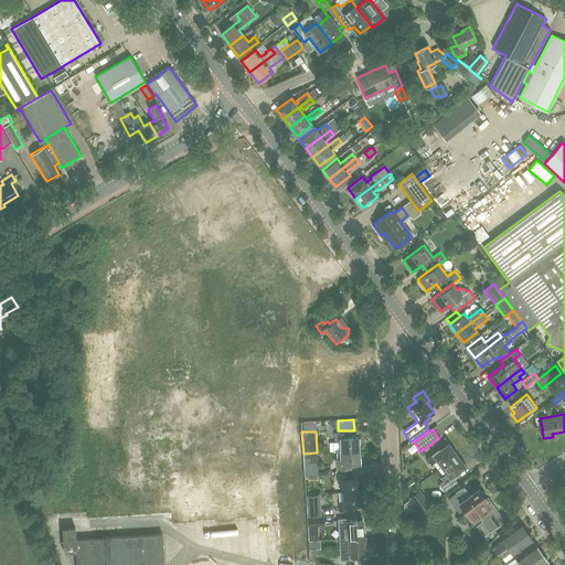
[(358,437),(349,438),(348,433),(334,434),(334,441),(340,441),(341,451),(359,450),(358,437)]
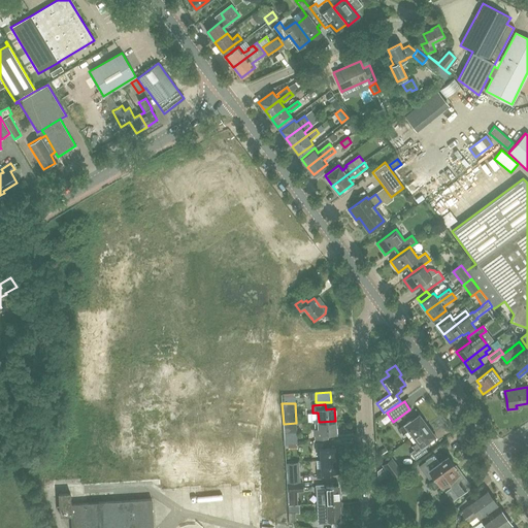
[(408,430),(409,431),(413,436),(426,426),(419,416),(409,422),(409,421),(398,428),(402,434),(408,430)]
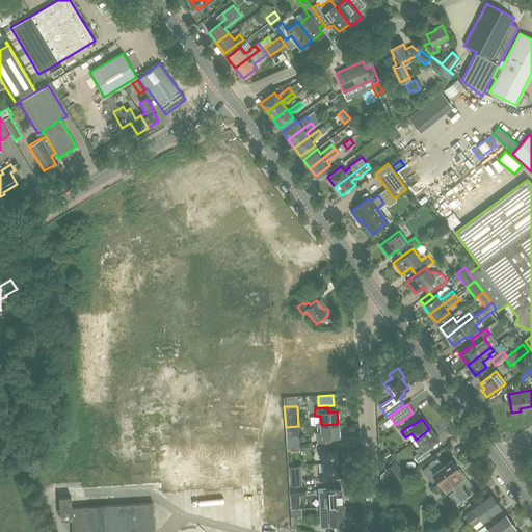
[(338,436),(338,424),(321,425),(321,434),(316,435),(317,443),(329,442),(328,437),(338,436)]
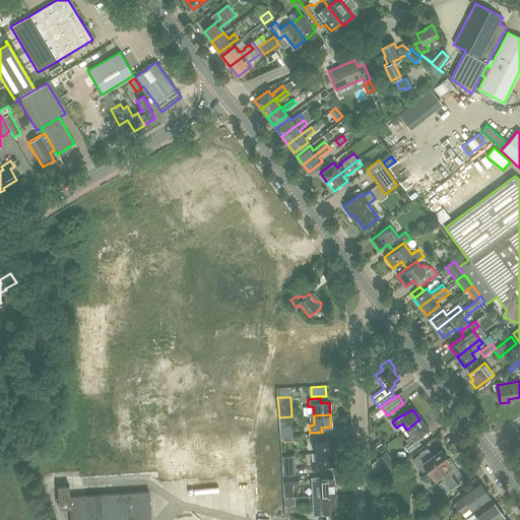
[(279,417),(279,427),(291,426),(291,416),(279,417)]
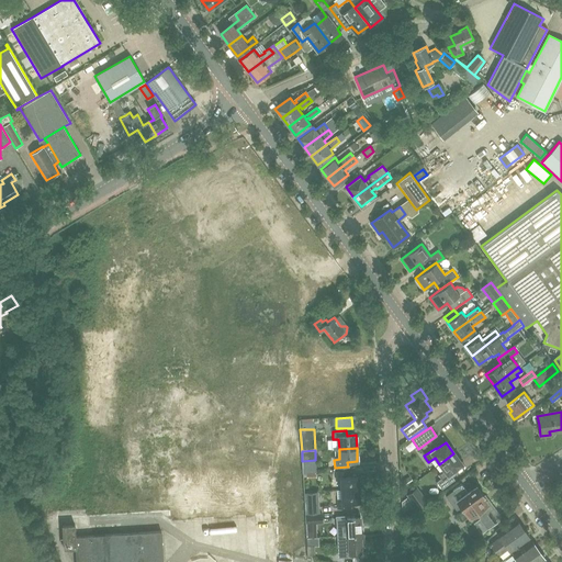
[(462,464),(453,453),(439,464),(444,471),(438,475),(441,479),(437,483),(441,489),(453,480),(449,474),(453,472),(452,471),(462,464)]
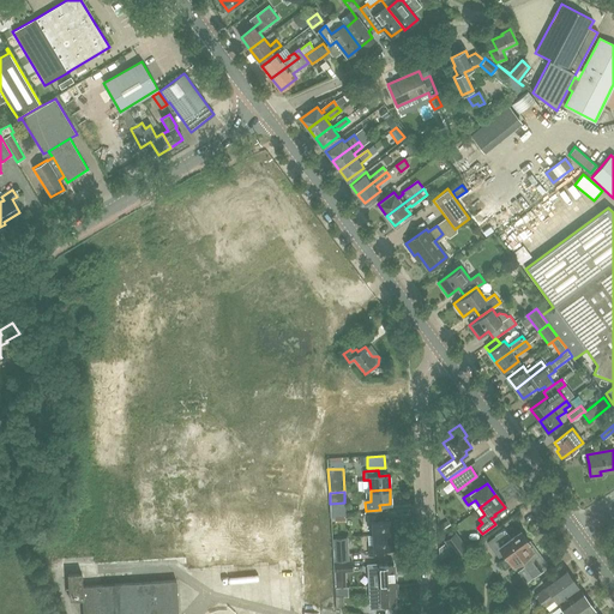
[(344,503),(330,504),(331,509),(330,509),(330,516),(335,516),(344,516),(344,503)]
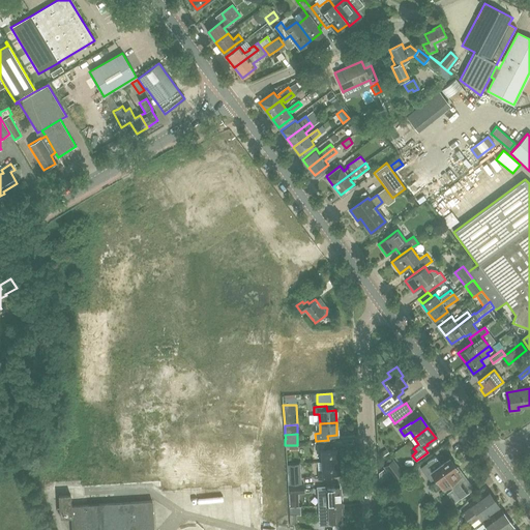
[(321,452),(321,462),(339,461),(337,448),(328,449),(328,445),(316,445),(317,453),(321,452)]
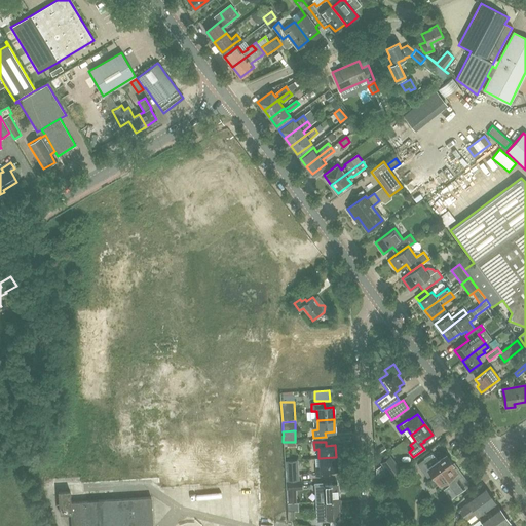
[(383,445),(377,449),(381,455),(387,451),(383,445)]
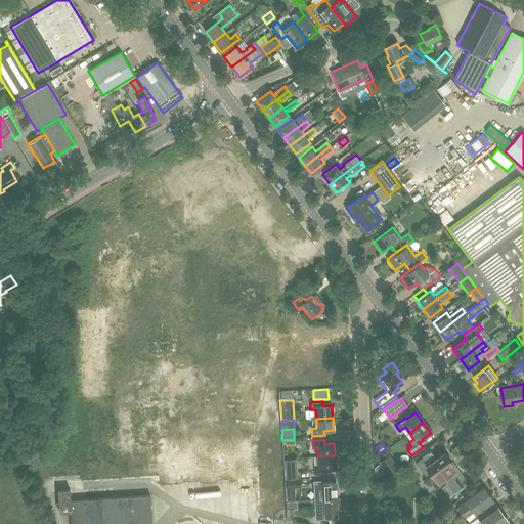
[(424,468),(430,476),(426,479),(430,485),(437,481),(443,477),(454,493),(465,486),(463,484),(467,481),(456,467),(453,469),(449,464),(450,463),(444,453),(436,460),(430,451),(422,456),(423,459),(419,462),(421,464),(420,468),(424,468)]
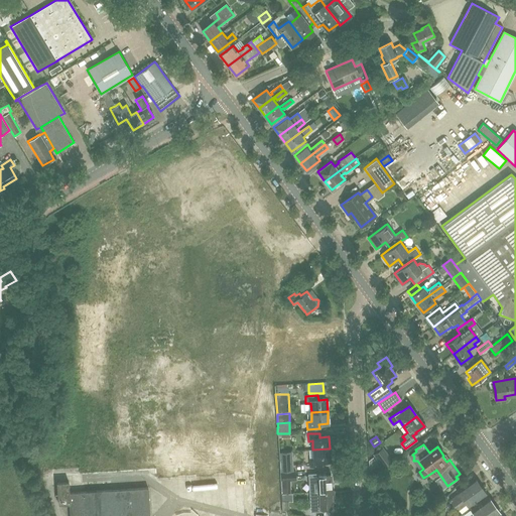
[(392,460),(382,446),(372,455),(382,467),(392,460)]
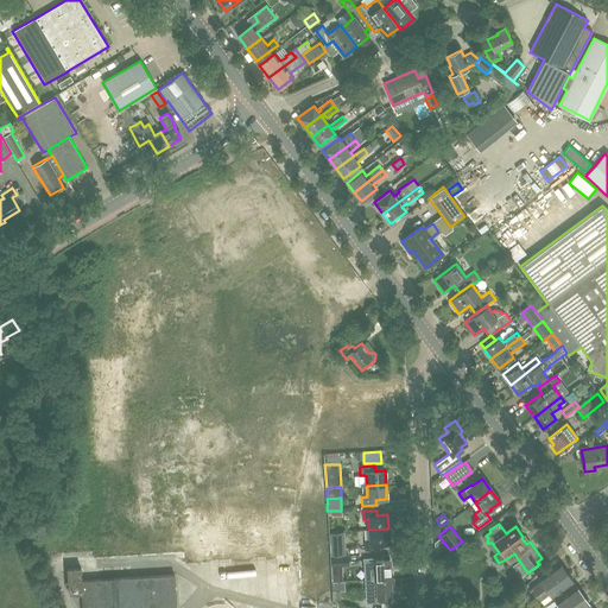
[(379,549),(378,544),(388,543),(388,529),(368,530),(369,542),(365,542),(365,550),(379,549)]
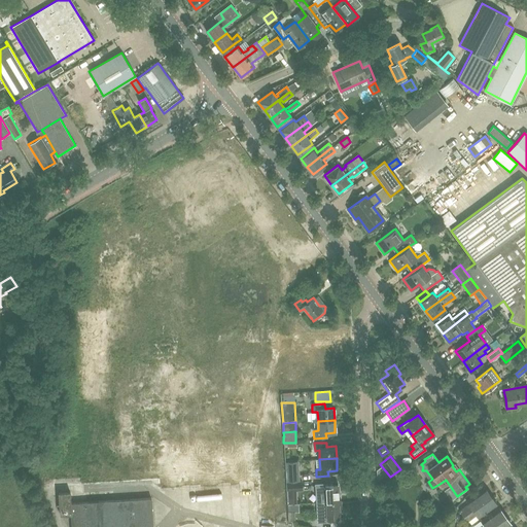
[(287,482),(299,481),(297,461),(286,462),(287,482)]
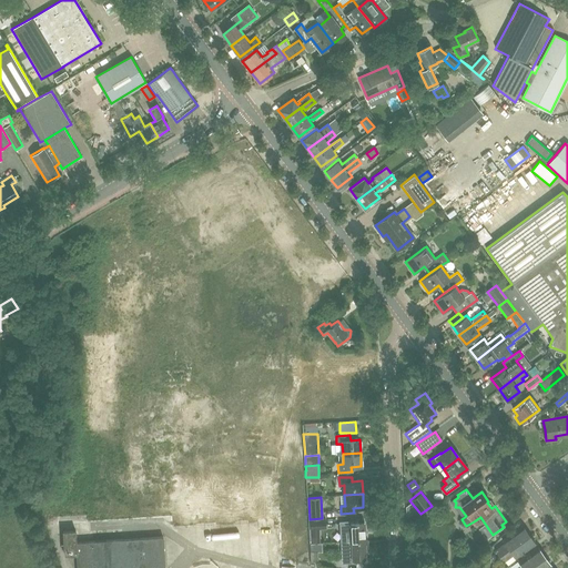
[(325,529),(325,519),(310,519),(311,543),(318,543),(318,530),(325,529)]
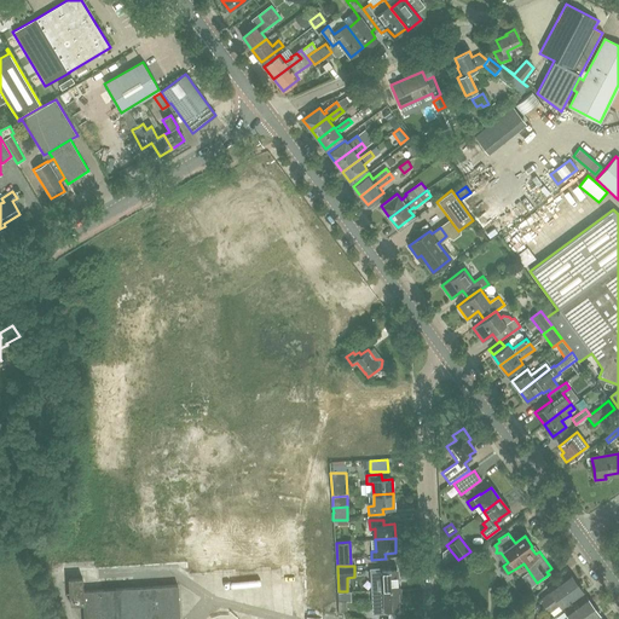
[(381,570),(370,570),(371,590),(376,590),(382,590),(397,589),(395,566),(389,567),(389,570),(381,570)]
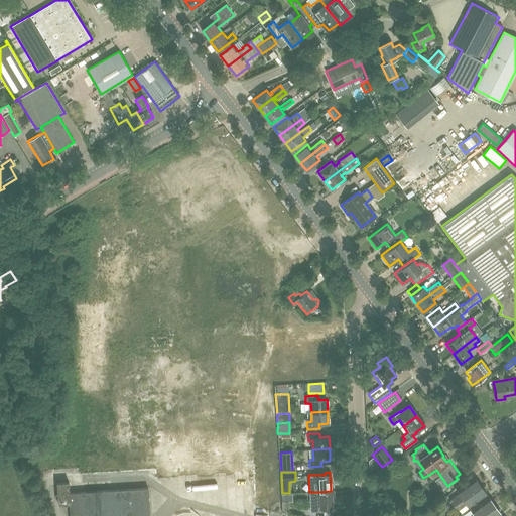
[(454,505),(481,485),(475,477),(457,490),(459,493),(450,500),(454,505)]
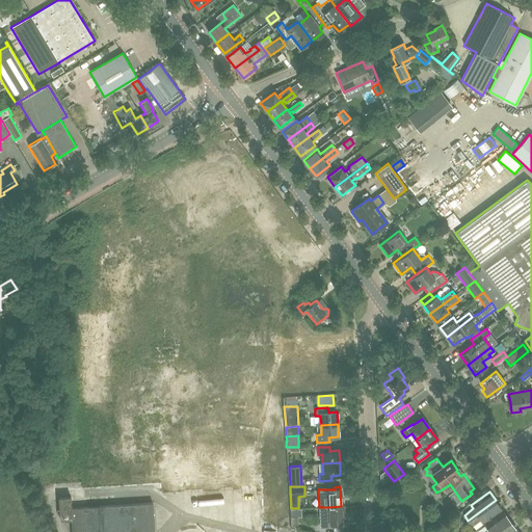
[(71,520),(71,508),(70,497),(58,497),(59,520),(71,520)]
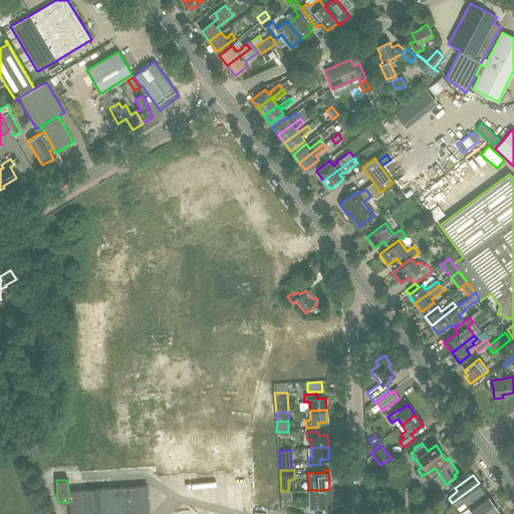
[(479,483),(452,503),(456,508),(464,501),(467,505),(485,492),(479,483)]
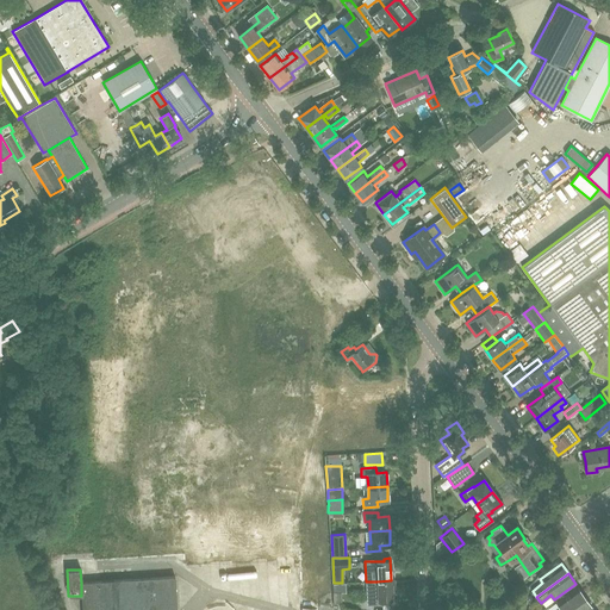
[(175,609),(174,577),(147,579),(148,609),(175,609)]
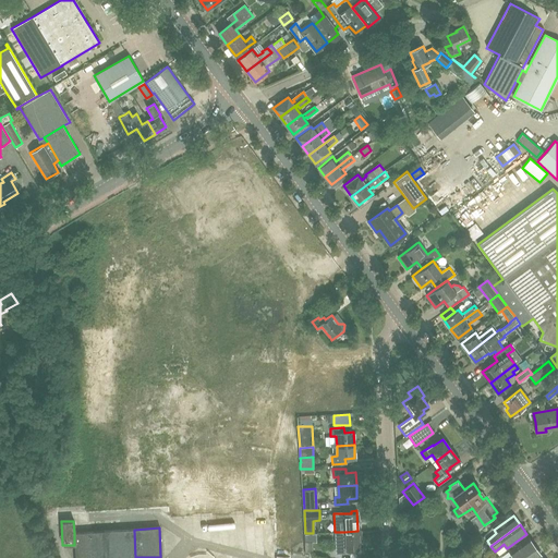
[(121,557),(119,530),(107,531),(108,557),(121,557)]
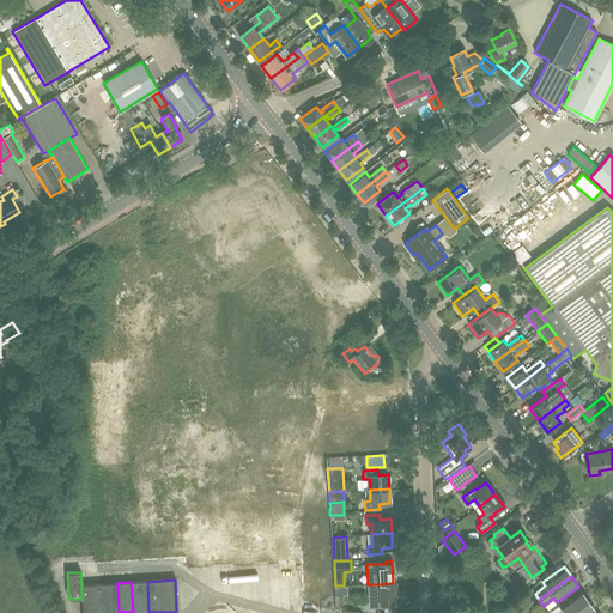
[(149,612),(147,582),(131,582),(133,612),(149,612)]
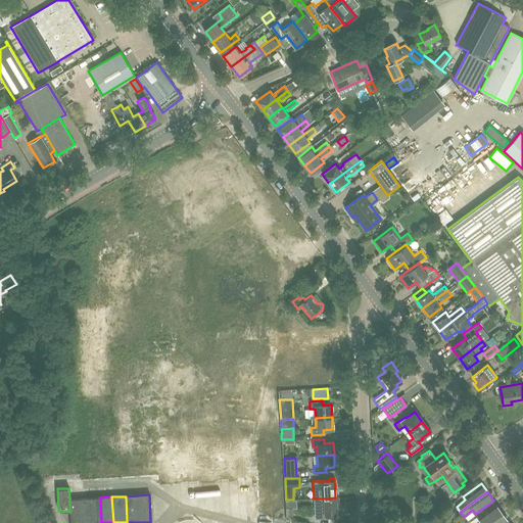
[(101,522),(100,497),(80,498),(81,522),(101,522)]
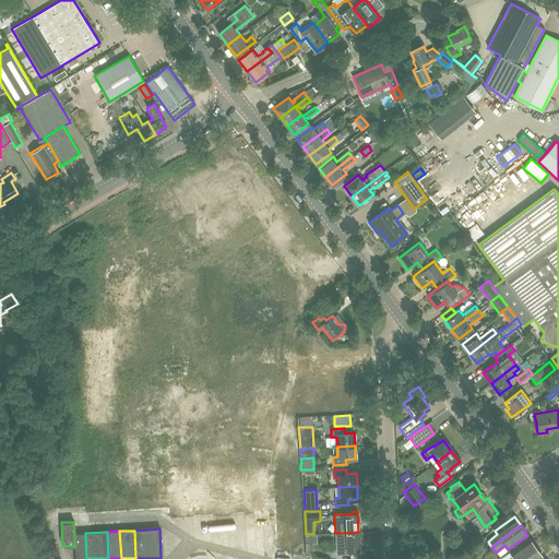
[(359,538),(361,538),(361,532),(358,532),(345,533),(340,533),(335,533),(336,548),(340,548),(340,555),(347,554),(347,551),(359,550),(359,538)]
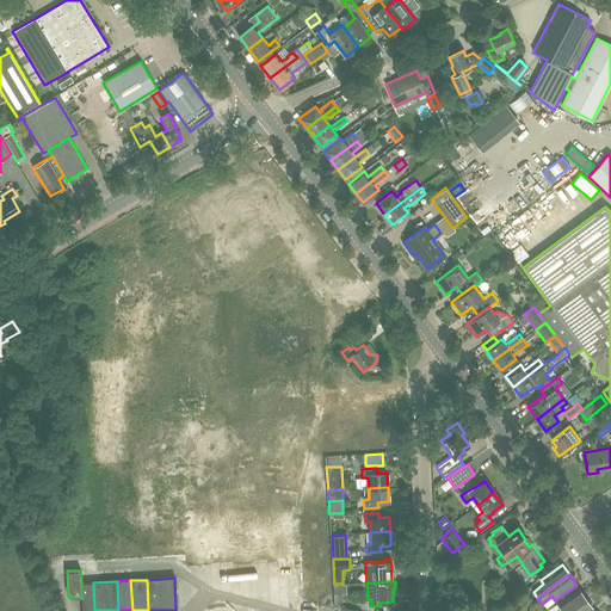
[(94,610),(93,582),(81,584),(82,610),(94,610)]
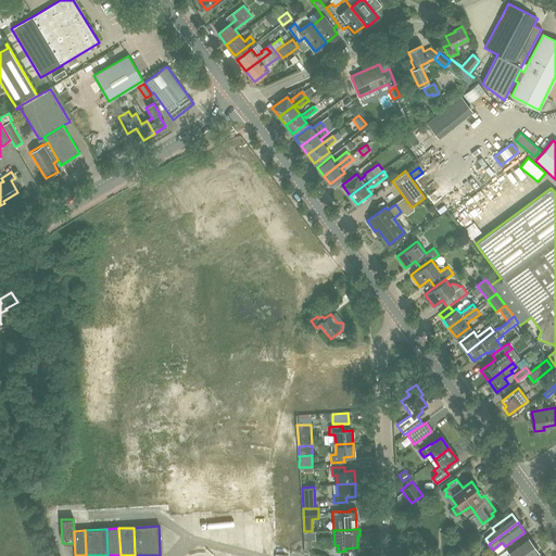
[(516,555),(533,544),(527,535),(507,548),(510,553),(505,555),(516,555)]
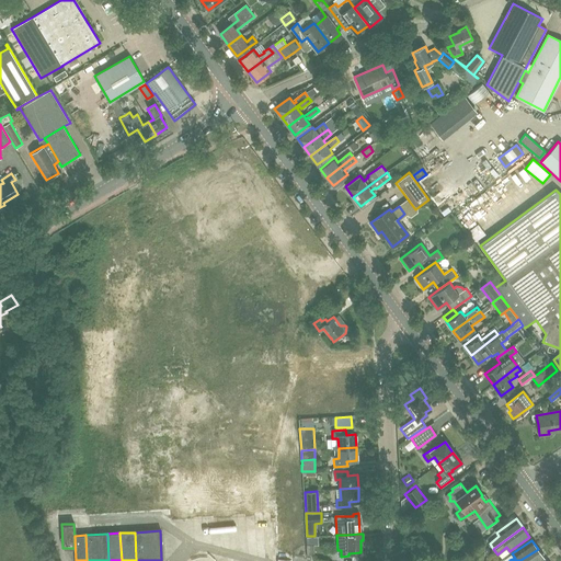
[(539,560),(545,558),(538,549),(521,560),(539,560)]
